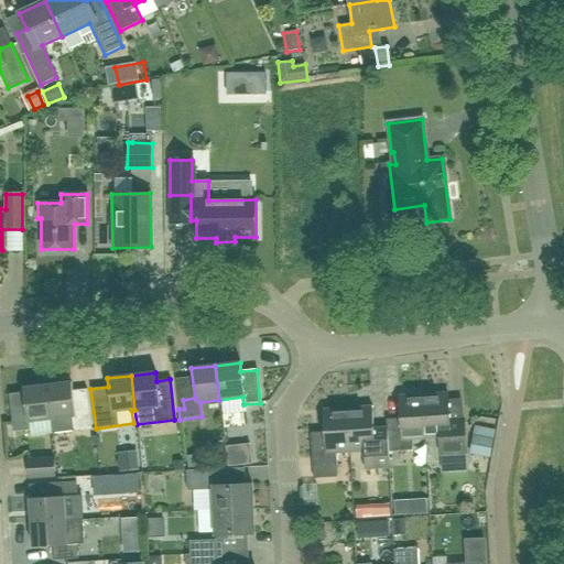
[(71,382),(46,386),(51,420),(52,434),(90,429),(86,389),(72,391),(71,382)]
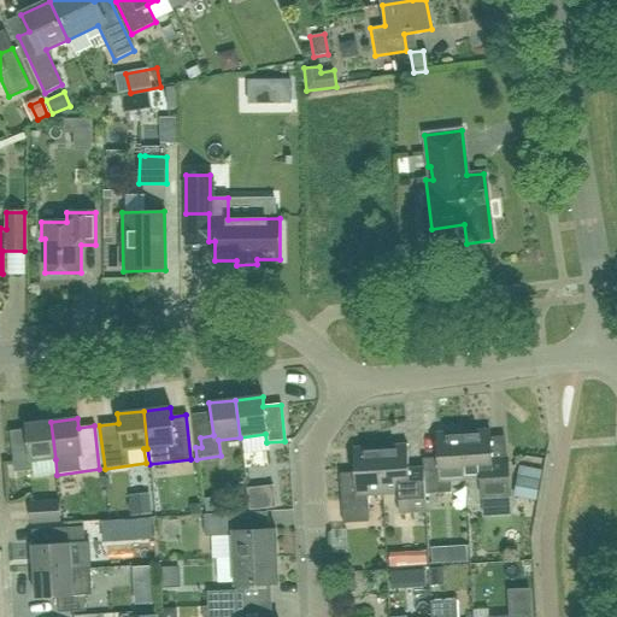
[(30,462),(56,459),(51,422),(24,424),(25,430),(10,433),(15,471),(31,470),(30,462)]
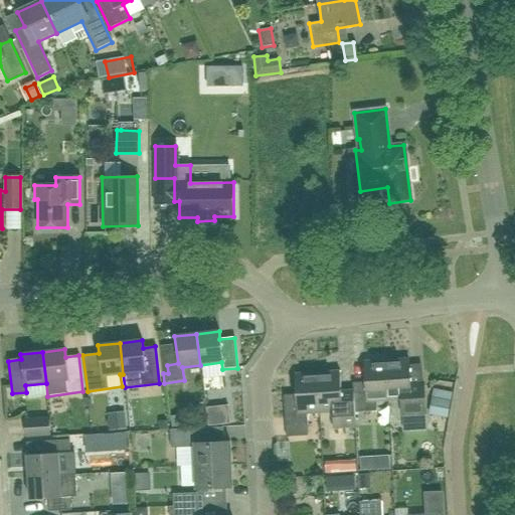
[(385,360),(388,400),(400,399),(401,416),(423,415),(421,383),(409,384),(408,359),(385,360)]
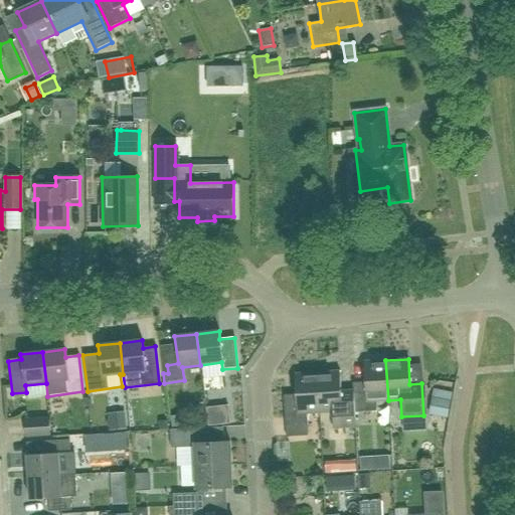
[(375,401),(388,400),(385,360),(363,362),(364,387),(352,387),(352,395),(353,412),(375,411),(375,401)]
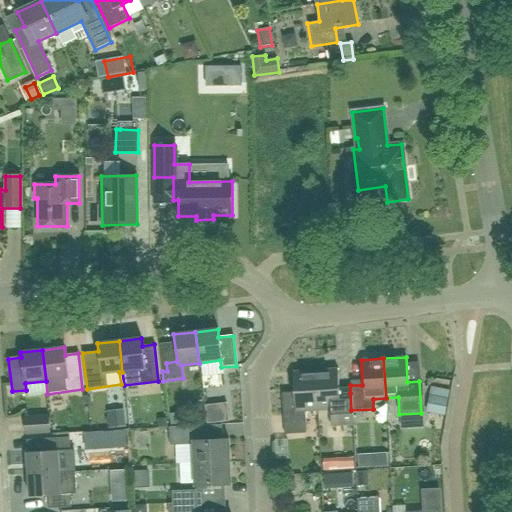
[(351,410),(350,393),(339,394),(337,369),(315,371),(317,411),(330,410),(330,419),(331,427),(353,425),(352,418),(351,410)]
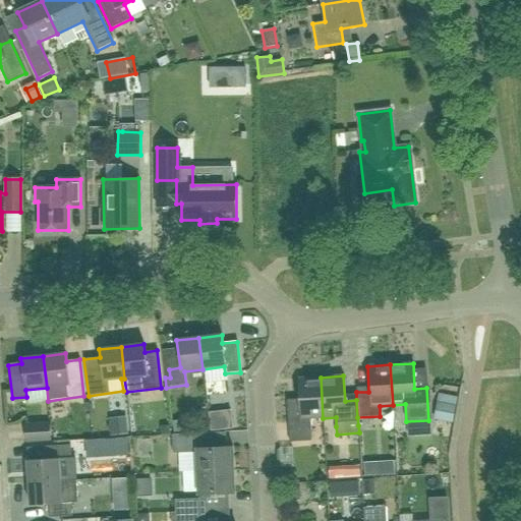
[(323,418),(321,378),(297,379),(299,404),(286,405),(289,443),(311,441),(309,418),(323,418)]
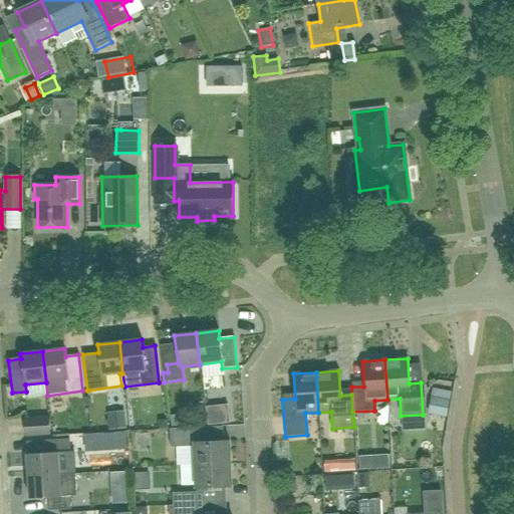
[(430,397),(427,413),(445,416),(448,401),(430,397)]
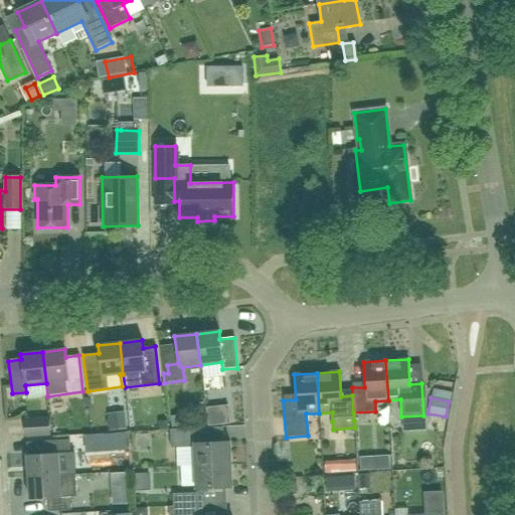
[(117,414),(121,431),(133,428),(129,411),(117,414)]
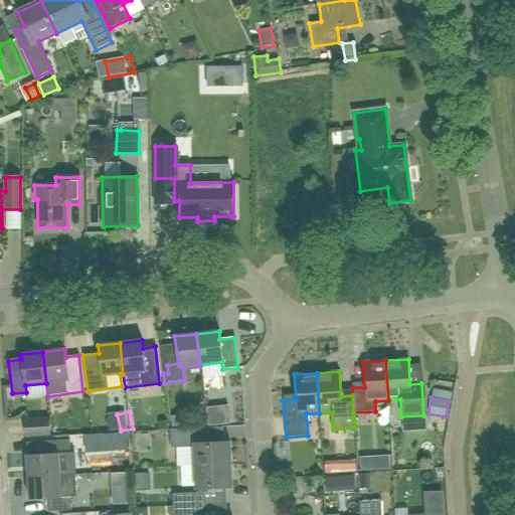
[(227,426),(226,414),(210,414),(211,427),(227,426)]
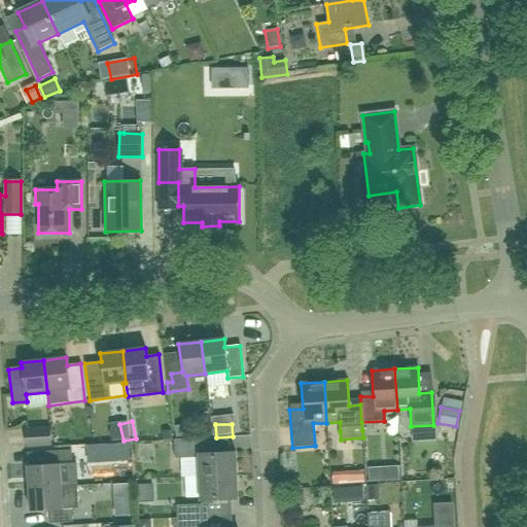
[(51,446),(50,428),(25,430),(26,447),(51,446)]
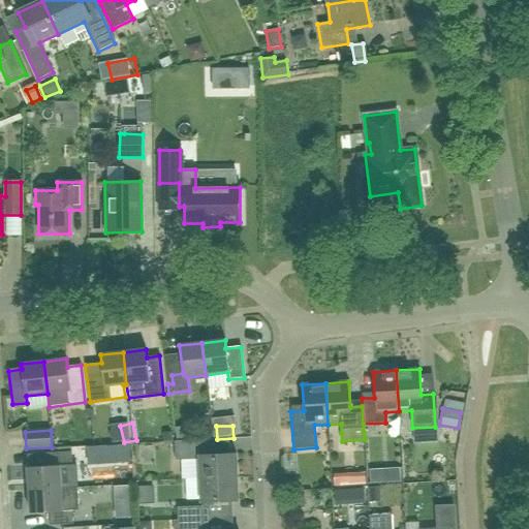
[(199,477),(200,479),(237,477),(236,454),(214,455),(214,440),(191,441),(192,444),(181,444),(181,457),(188,456),(189,478),(199,477)]
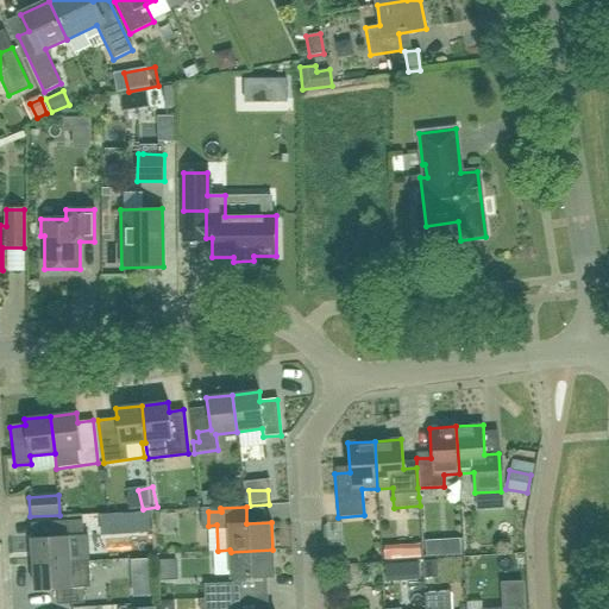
[(144,532),(143,515),(126,516),(127,533),(144,532)]
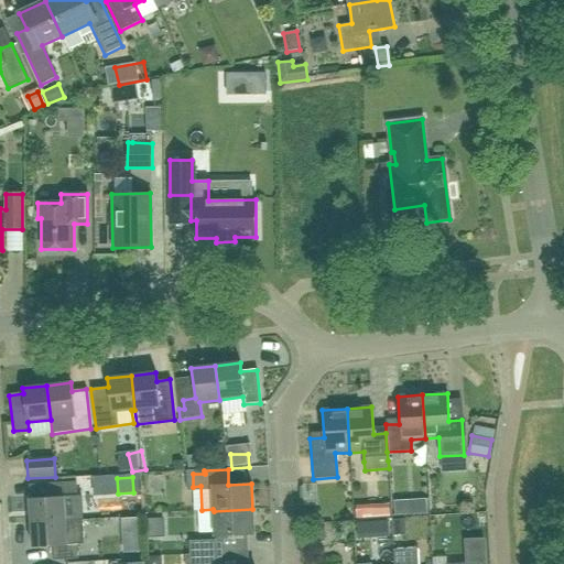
[(30,523),(65,521),(64,507),(77,507),(76,481),(50,484),(51,497),(29,499),(30,523)]
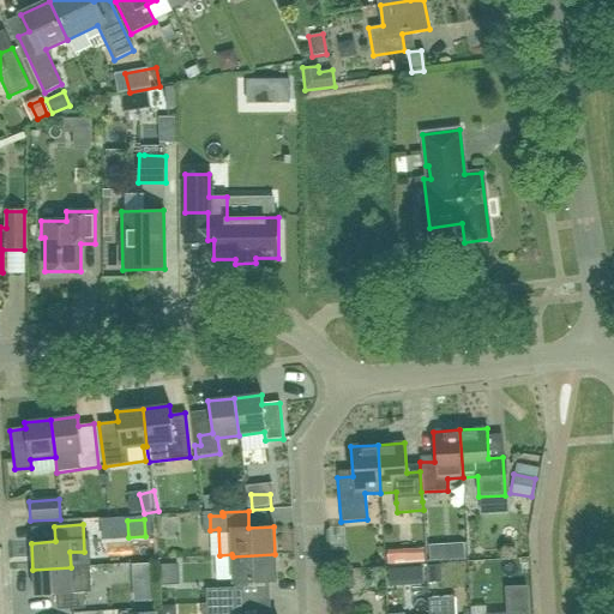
[(435,545),(435,561),(471,561),(471,545),(435,545)]
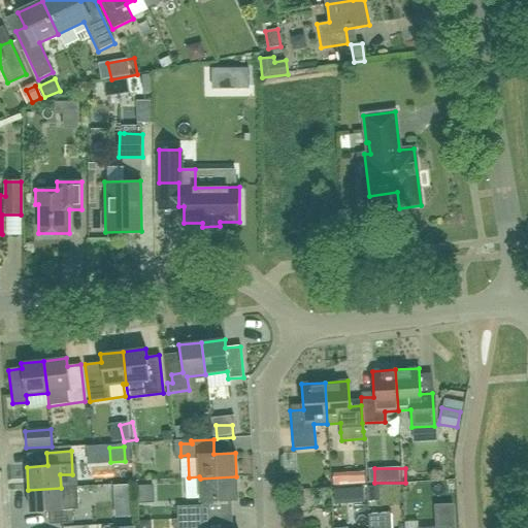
[(371,472),(338,474),(339,487),(371,486),(371,472)]
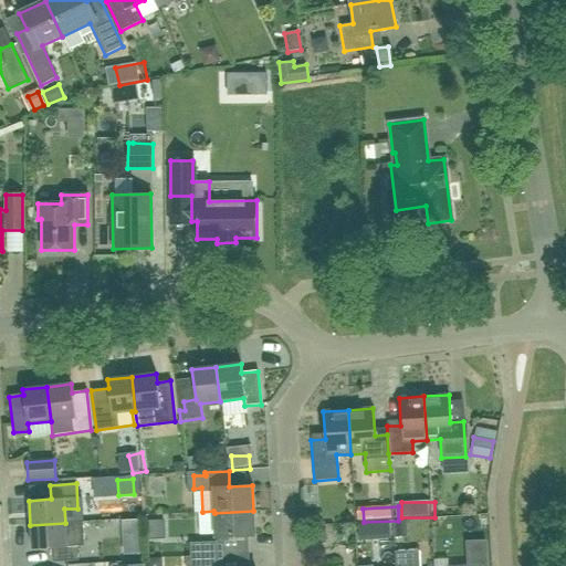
[(253,511),(215,513),(216,537),(254,536),(253,511)]
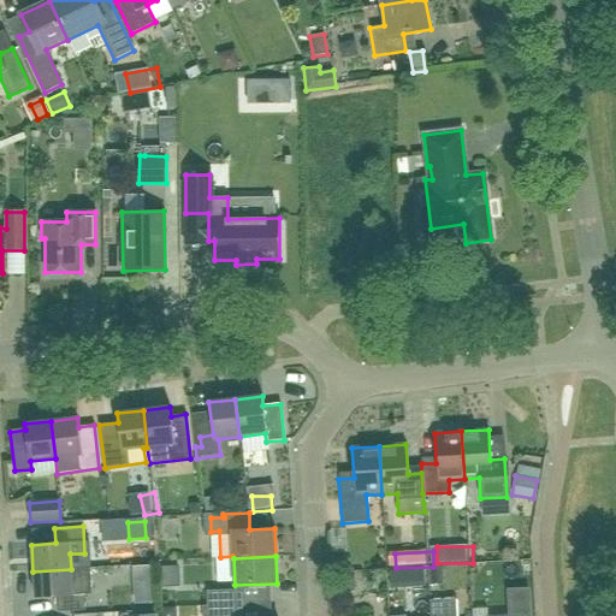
[(71,569),(33,572),(35,598),(57,597),(58,612),(84,610),(83,594),(92,594),(90,568),(71,569)]
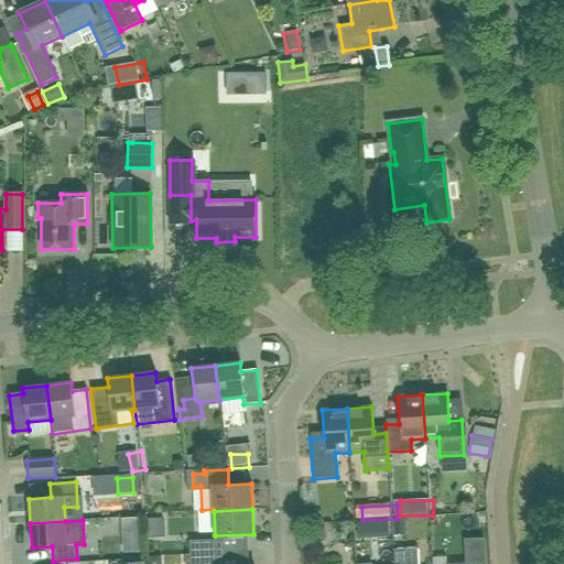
[(324,542),(323,527),(308,527),(310,543),(324,542)]
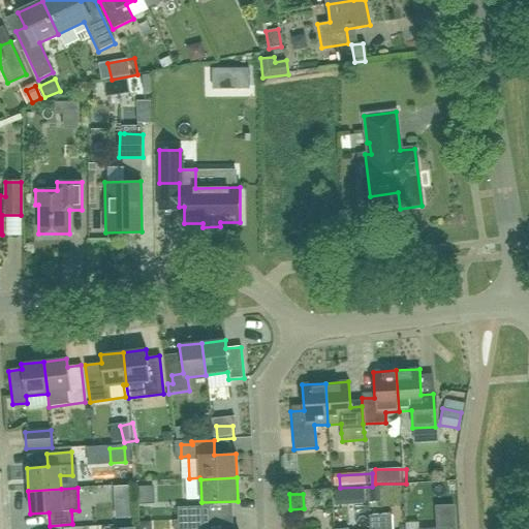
[(177,521),(203,519),(201,506),(177,507),(177,521)]
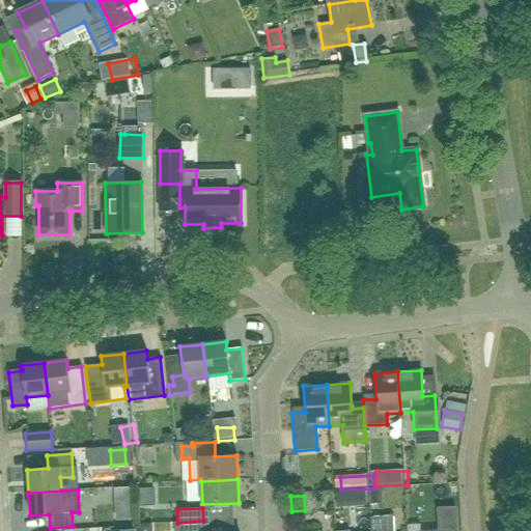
[(369,519),(370,530),(390,530),(389,516),(369,519)]
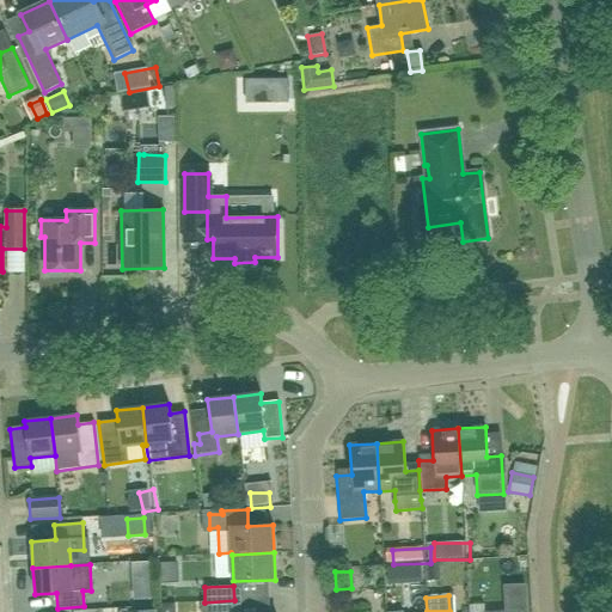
[(233,611),(234,600),(204,603),(201,603),(200,611),(233,611)]
